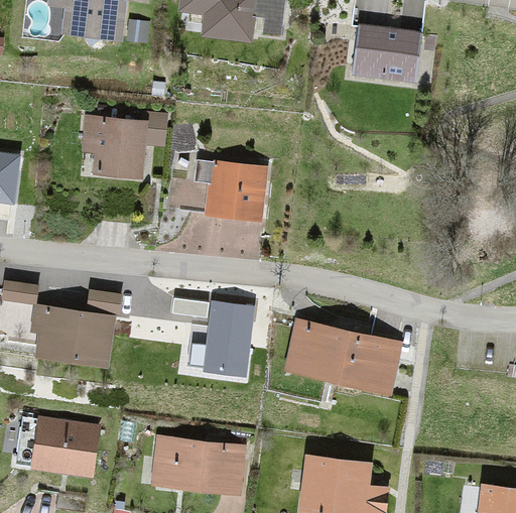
[(66,0),(63,24),(128,30),(131,0),(66,0)]
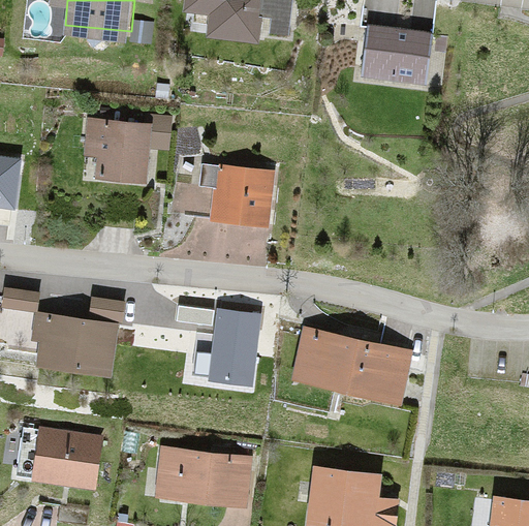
[(190,0),(190,2),(208,4),(206,26),(259,30),(260,19),(292,22),(293,0),(190,0)]
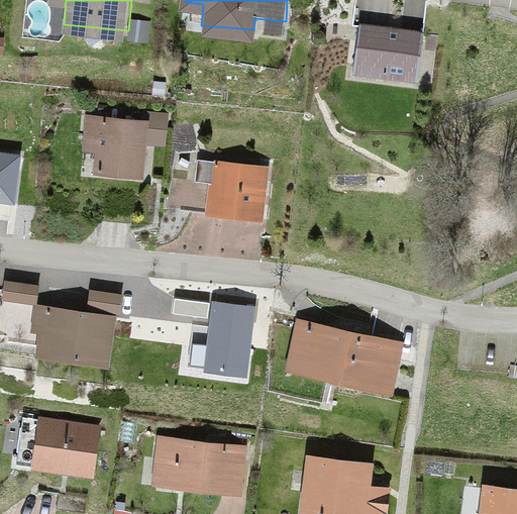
[(429,19),(364,11),(357,63),(423,71),(429,19)]
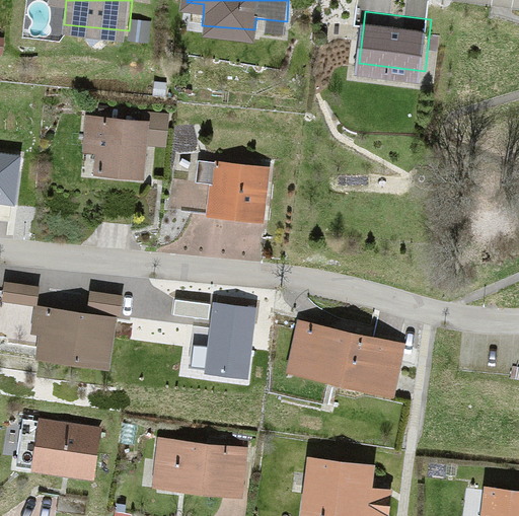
[(144,175),(146,121),(86,119),(84,156),(98,156),(97,173),(144,175)]
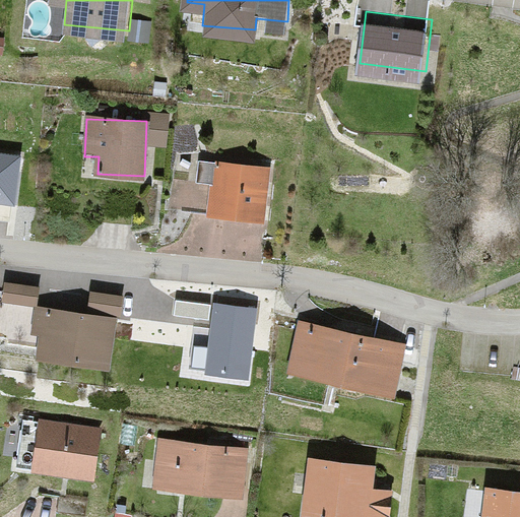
[(18,154),(0,151),(0,199),(12,201),(18,154)]
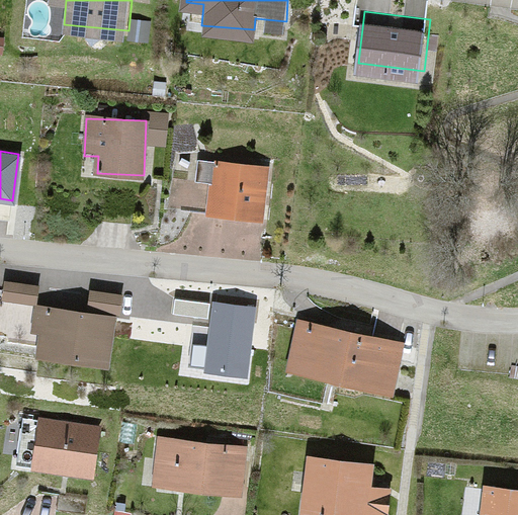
[(263,217),(264,166),(208,165),(207,216),(263,217)]
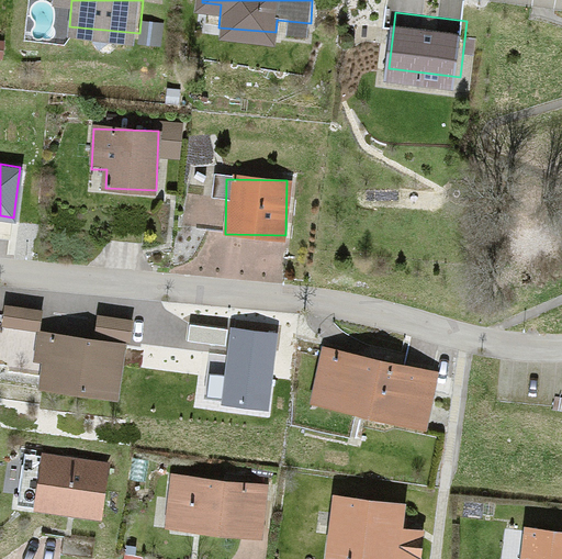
[(41,313),(4,308),(2,324),(38,330),(41,313)]
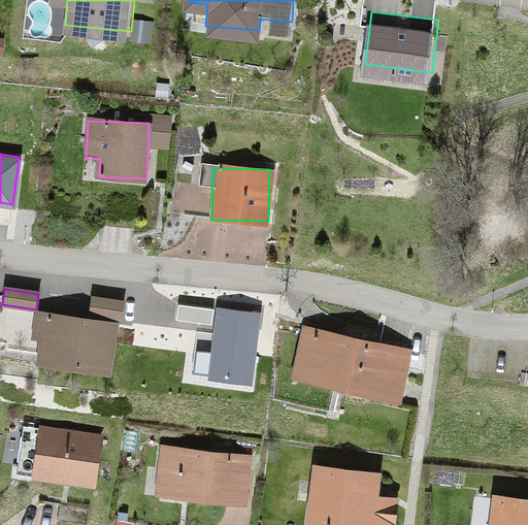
[(213,307),(178,302),(176,318),(211,322),(213,307)]
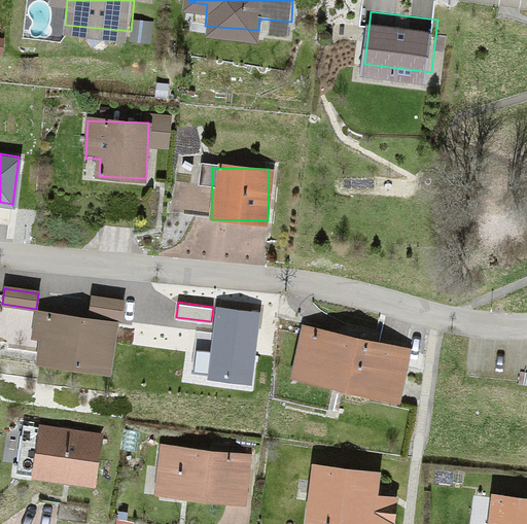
[(257,312),(217,307),(209,376),(249,381),(257,312)]
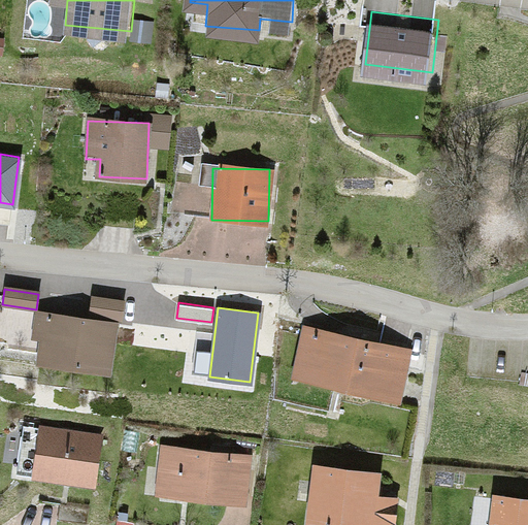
[(41,337),(38,363),(113,373),(120,323),(33,312),(30,336),(41,337)]
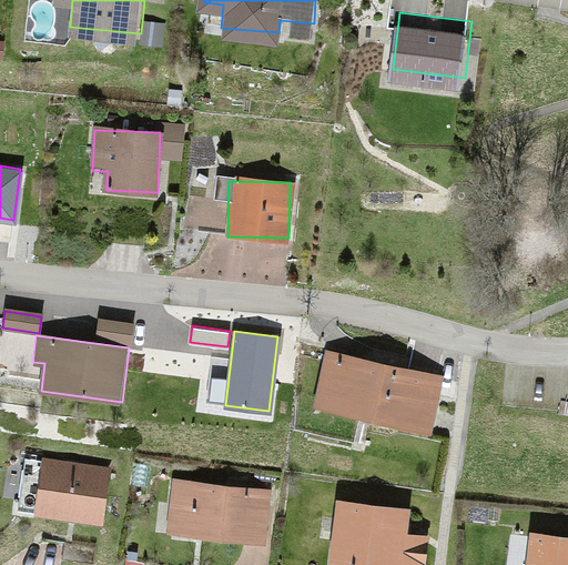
[(444,382),(325,352),(311,406),(430,436),(444,382)]
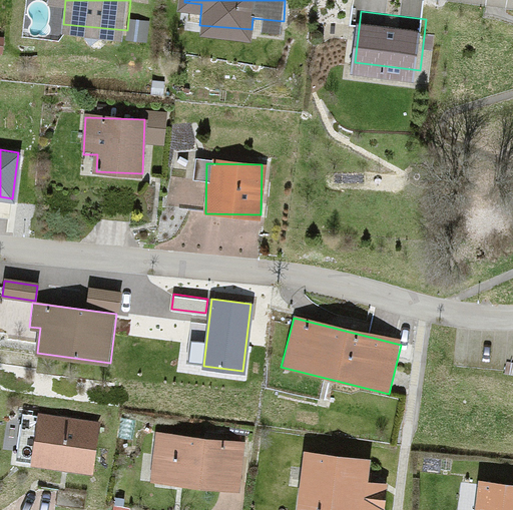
[(100,427),(38,415),(29,462),(91,474),(100,427)]
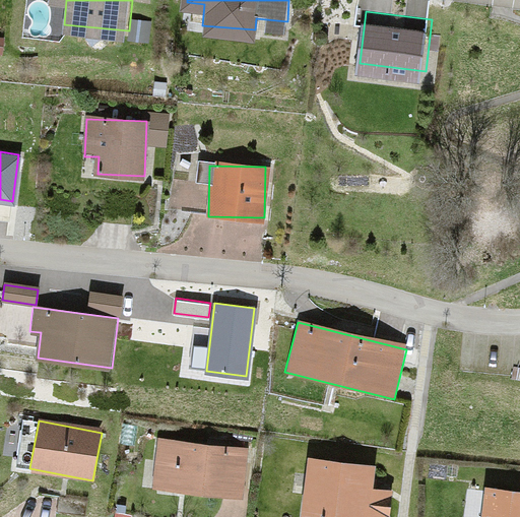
[(246,448),(156,440),(151,486),(242,494),(246,448)]
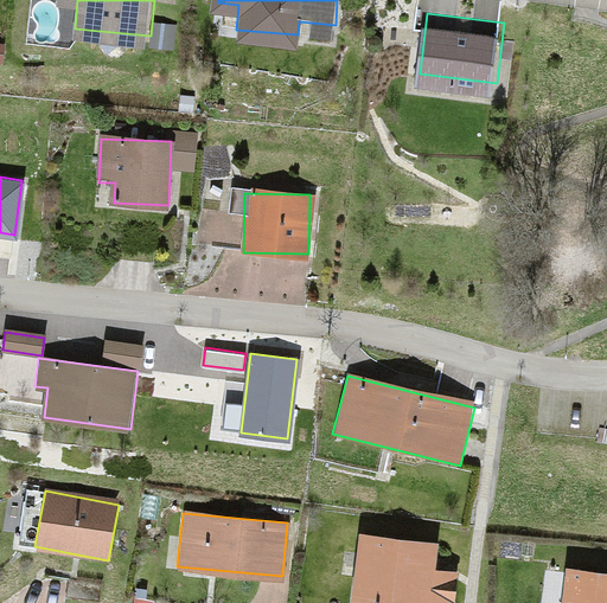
[(436,544),(360,533),(351,600),(378,602),(454,602),(459,575),(433,571),(436,544)]
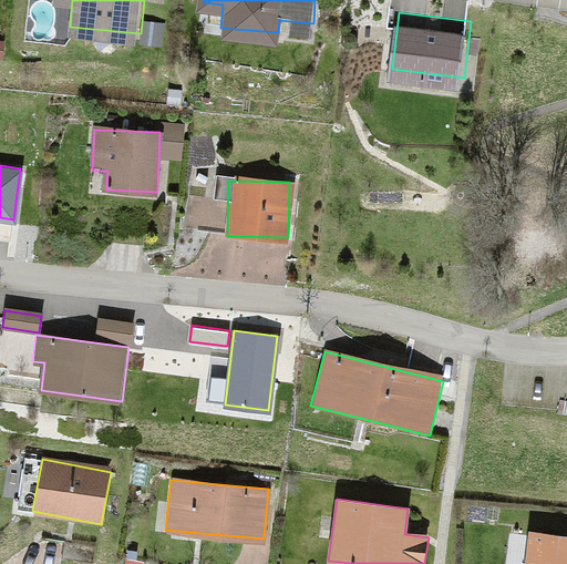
[(566,563),(566,535),(533,532),(528,563),(566,563)]
